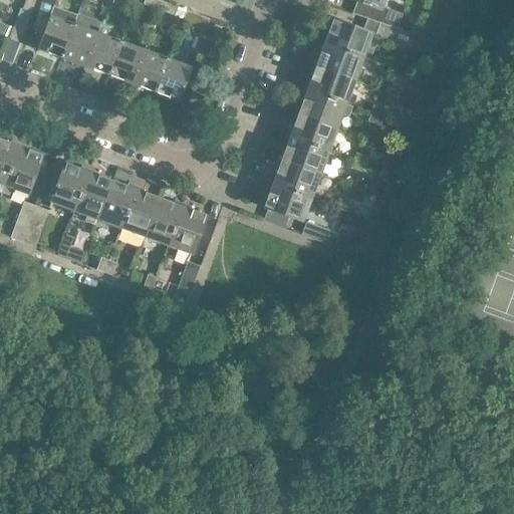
[(34,1),(30,0),(24,0),(21,9),(30,12),(34,1)]
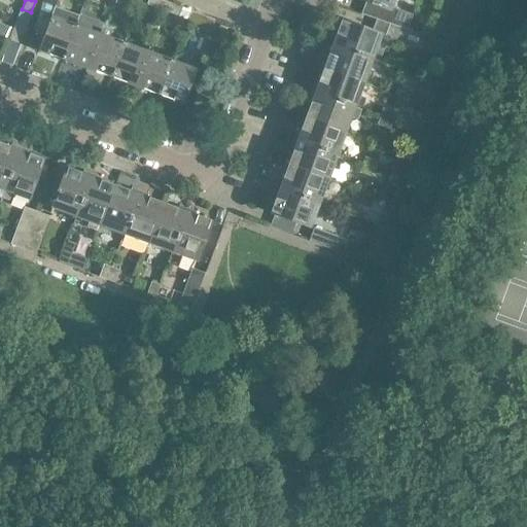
[(165,1),(161,0),(147,0),(146,4),(162,10),(165,1)]
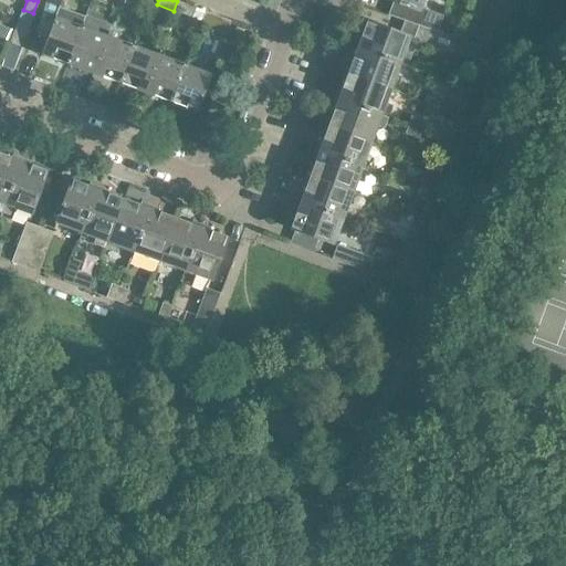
[(385,0),(392,2),(387,16),(402,21),(417,27),(418,25),(436,32),(441,16),(419,8),(421,0),(385,0)]
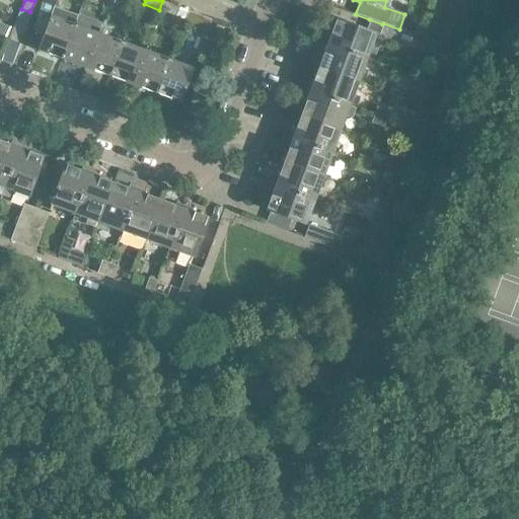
[(159,10),(175,15),(178,7),(162,1),(159,10)]
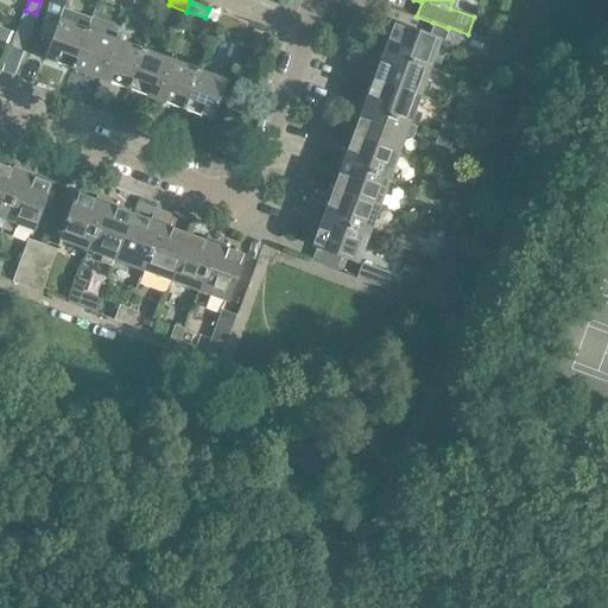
[(49,2),(43,17),(56,21),(43,58),(70,69),(86,29),(89,18),(62,7),(49,2)]
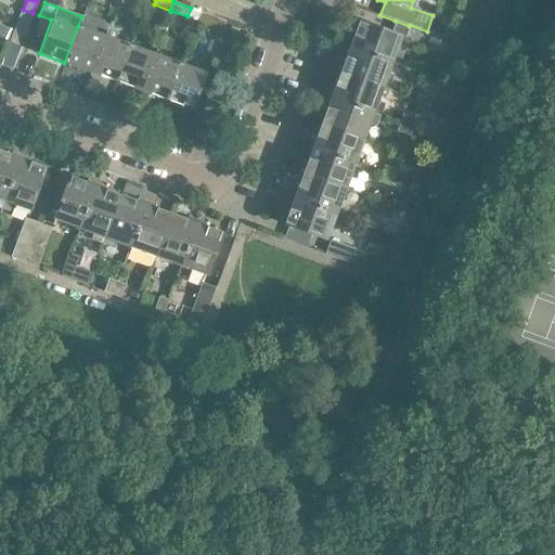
[(226,21),(201,11),(195,25),(220,34),(226,21)]
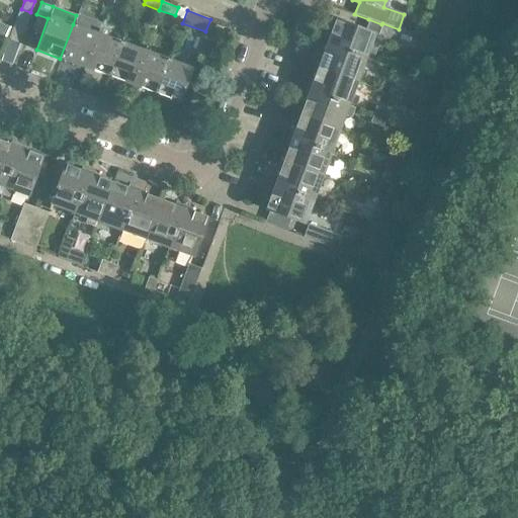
[(17,16),(8,39),(19,44),(27,20),(17,16)]
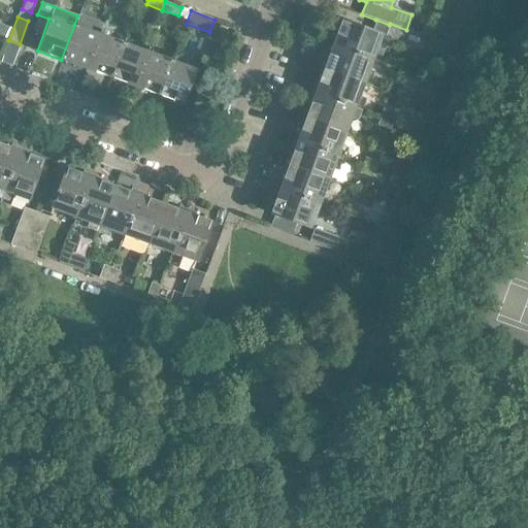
[(341,20),(332,45),(371,60),(381,34),(341,20)]
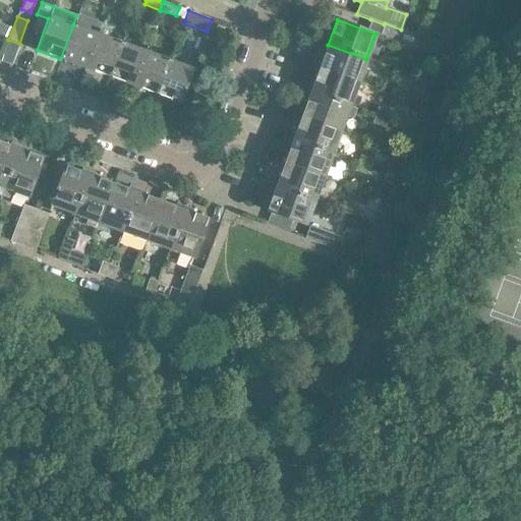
[(384,24),(380,37),(413,49),(418,36),(401,30),(385,23),(384,24)]
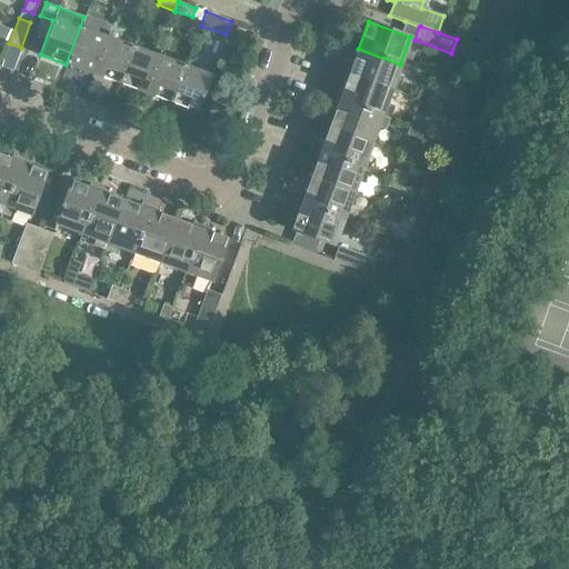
[(66,65),(92,75),(107,37),(80,27),(66,65)]
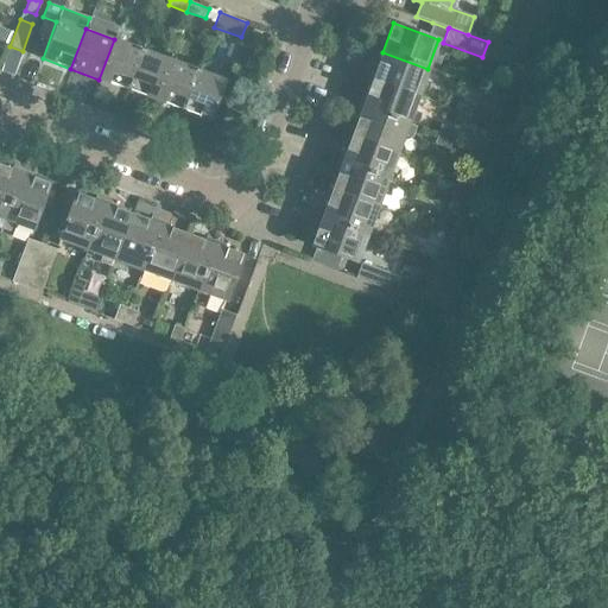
[(99,80),(127,89),(141,50),(114,39),(99,80)]
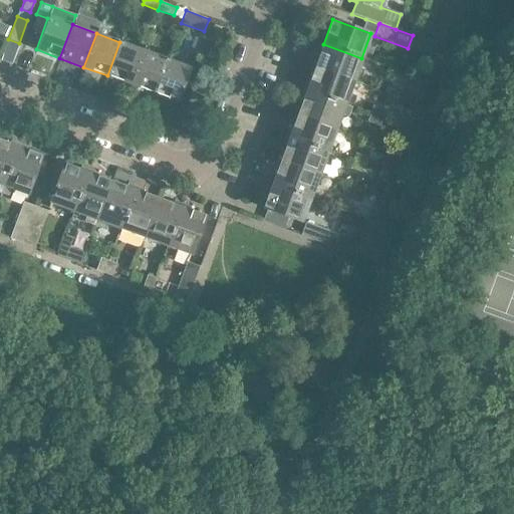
[(107,75),(131,84),(143,50),(119,42),(107,75)]
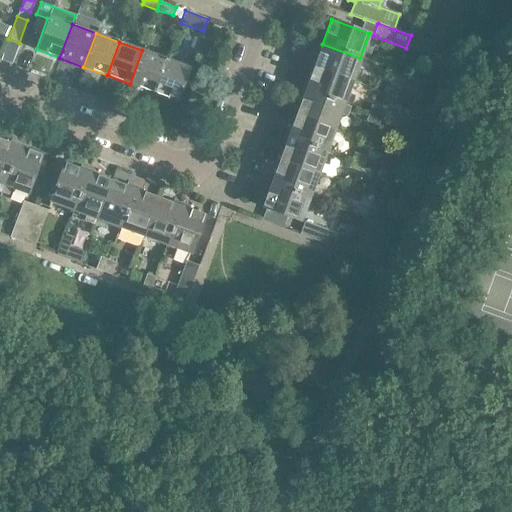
[(360,58),(322,44),(313,68),(351,82),(360,58)]
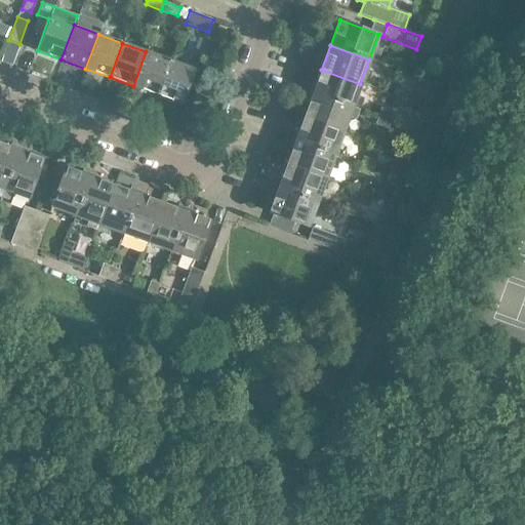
[(133,86),(158,95),(170,61),(146,51),(133,86)]
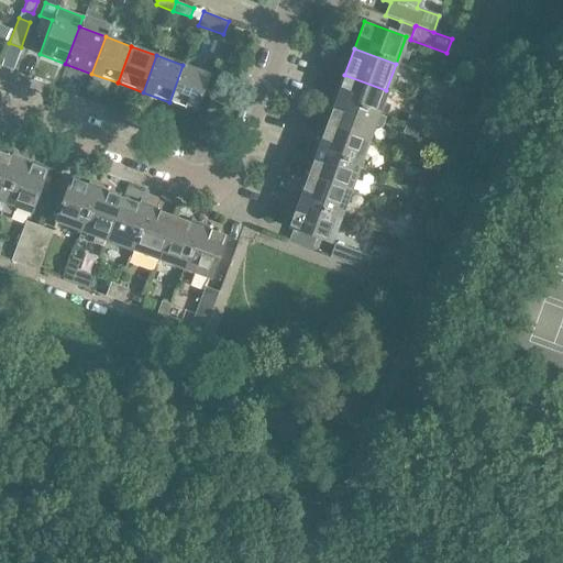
[(183,65),(169,102),(195,111),(209,75),(183,65)]
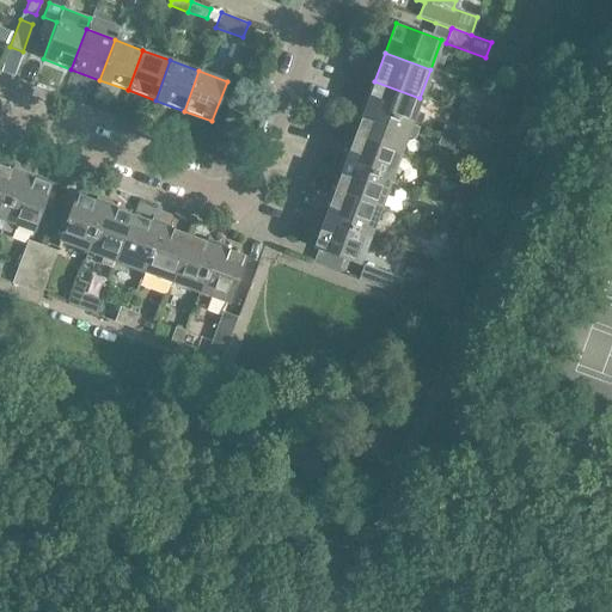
[(374,81),(365,109),(410,124),(420,98),(374,81)]
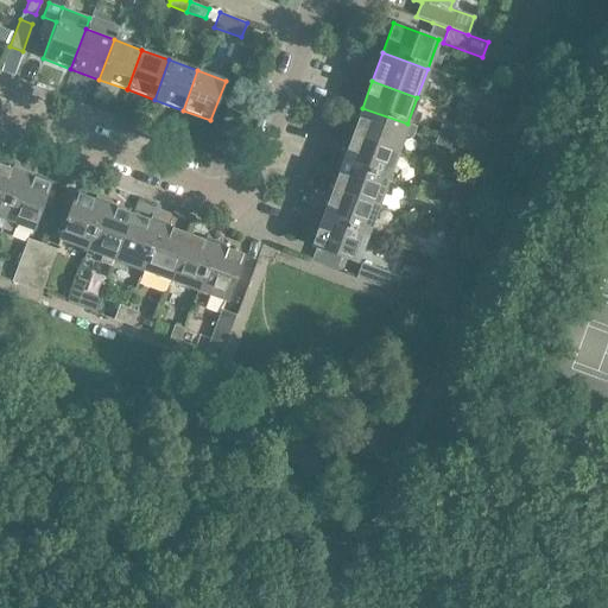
[(486,90),(479,108),(492,113),(499,95),(486,90)]
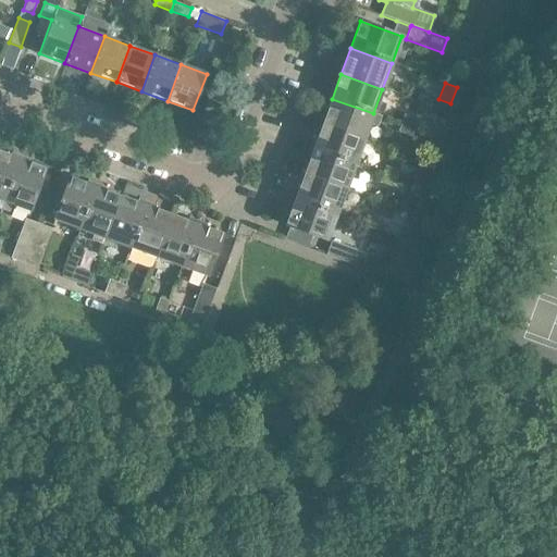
[(373,113),(332,99),(322,125),(363,140),(373,113)]
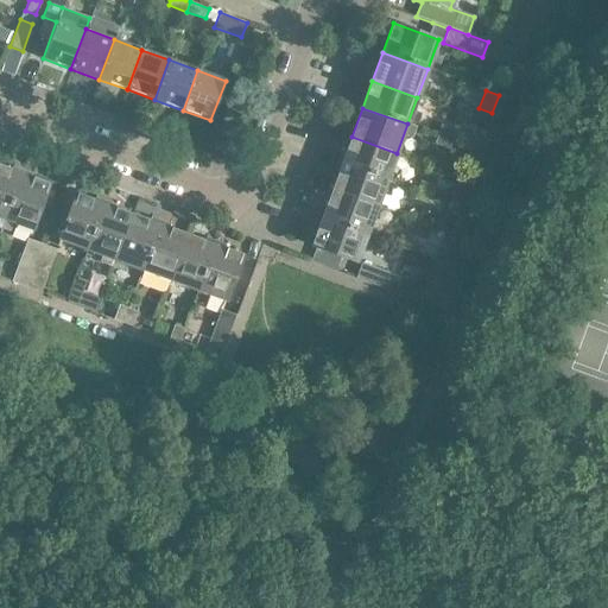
[(451,139),(455,131),(441,125),(437,134),(451,139)]
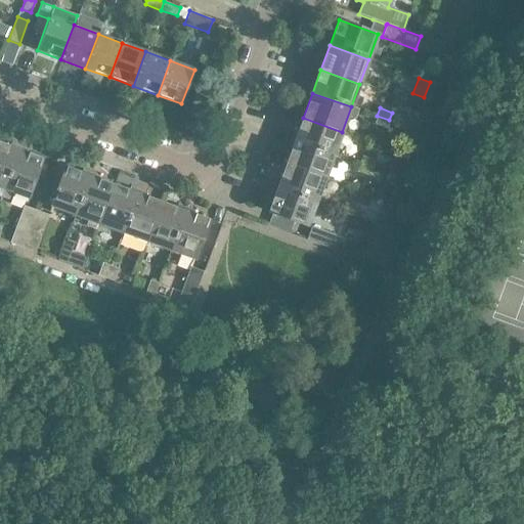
[(377,116),(375,124),(386,128),(389,120),(377,116)]
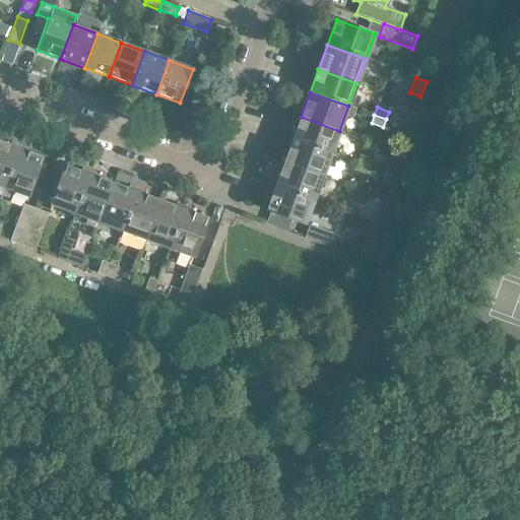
[(301,117),(293,139),(331,153),(339,131),(301,117)]
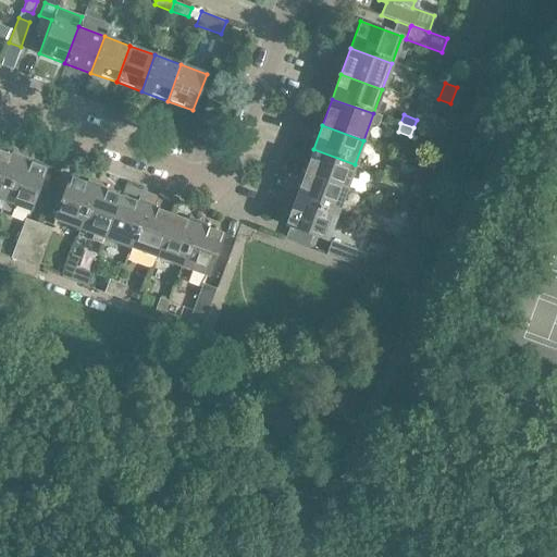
[(355,164),(313,149),(304,175),(345,190),(355,164)]
